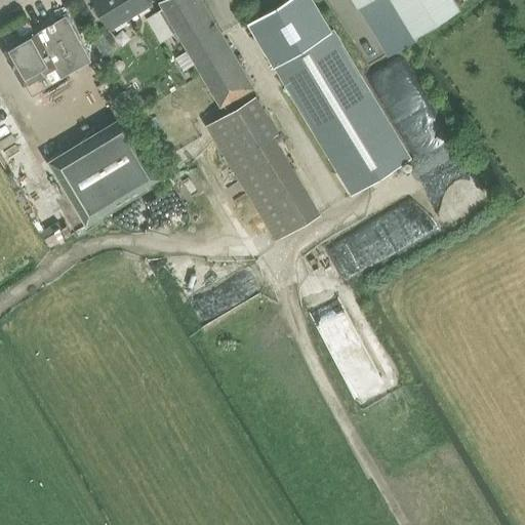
[(96,0),(112,24),(149,0),(96,0)]
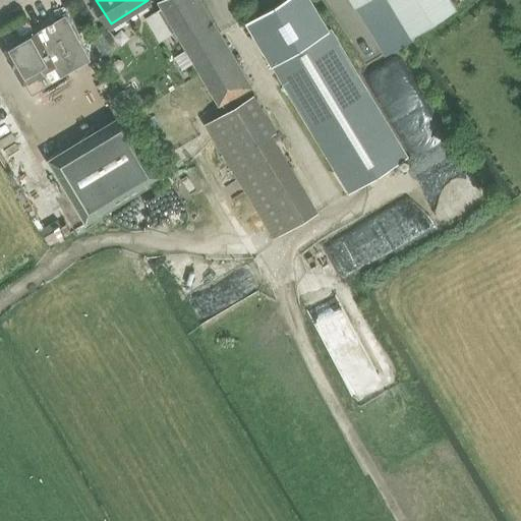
[(222,106),(254,87),(201,0),(163,0),(159,3),(162,8),(147,17),(160,40),(176,30),(222,106)]
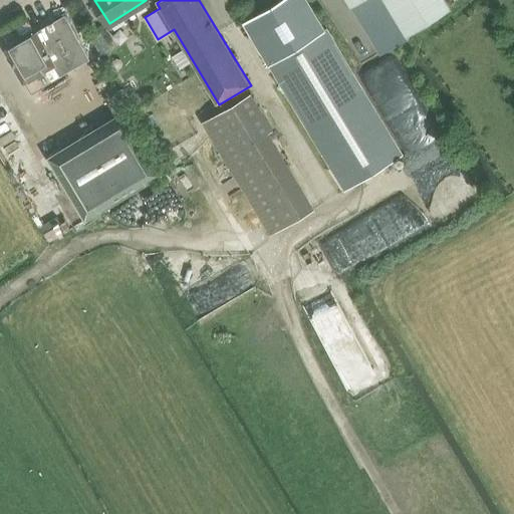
[(345,189),(402,155),(307,0),(279,0),(244,21),(345,189)]
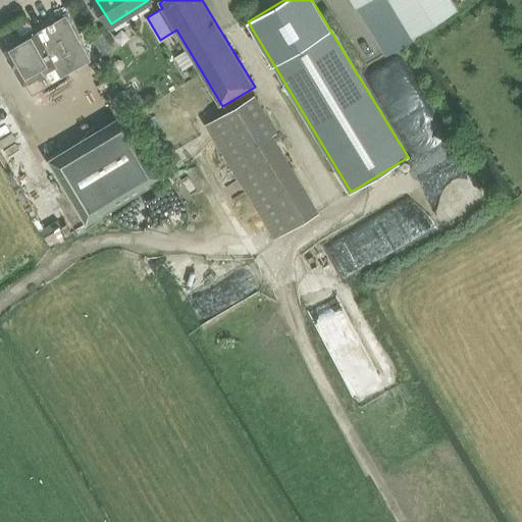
[(353,0),(357,4),(363,0),(393,46),(458,5),(454,0),(353,0)]
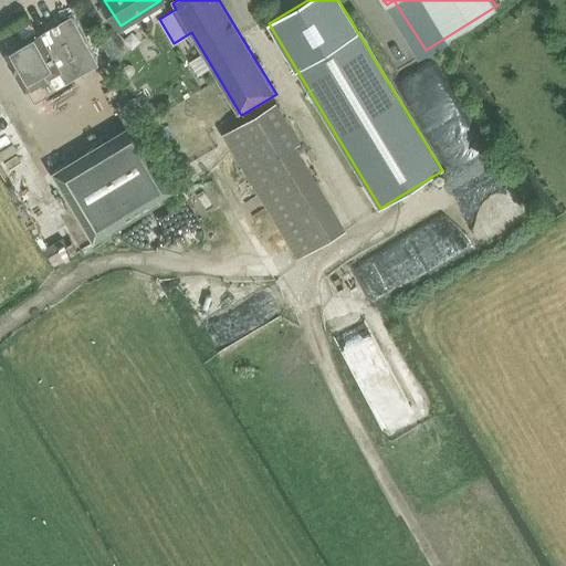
[(7,52),(33,97),(97,61),(72,16),(7,52)]
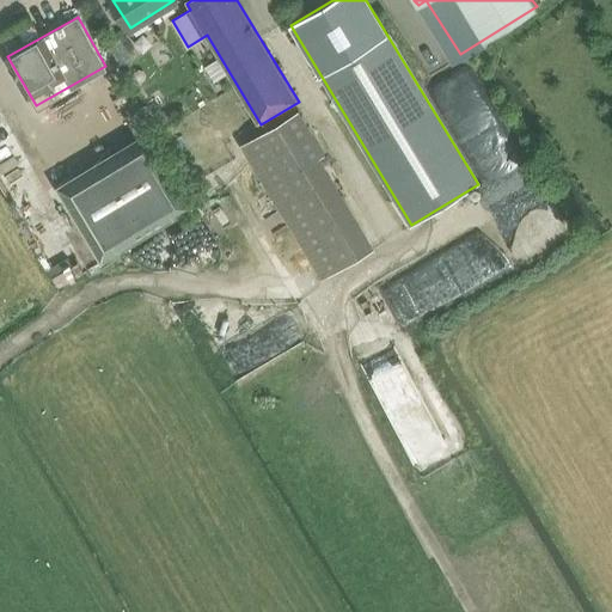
[(126,81),(130,89),(141,81),(136,74),(126,81)]
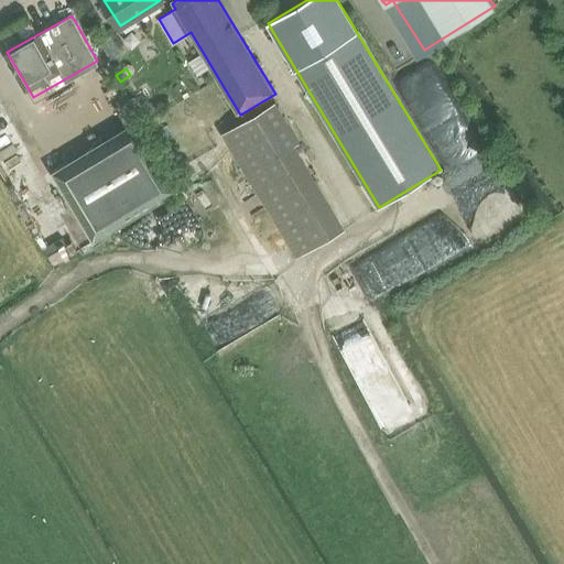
[(132,108),(140,104),(136,96),(128,100),(132,108)]
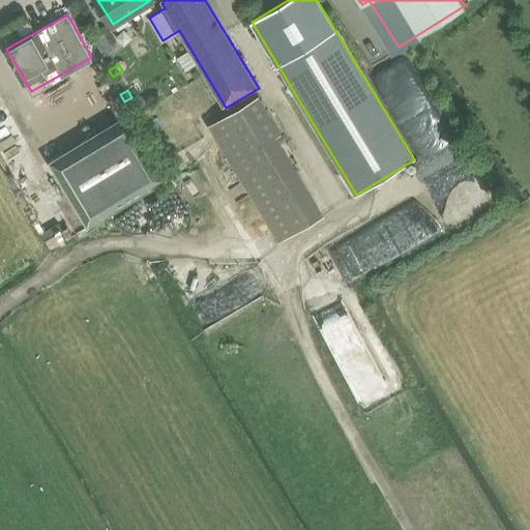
[(208,127),(278,242),(325,214),(277,137),(283,134),(259,96),(208,127)]
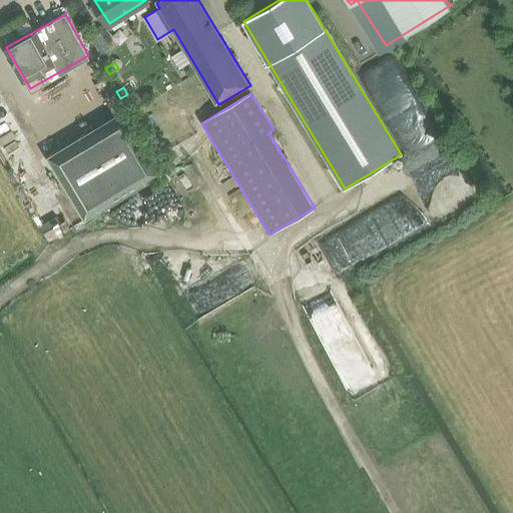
[(85,218),(162,172),(124,109),(48,156),(85,218)]
